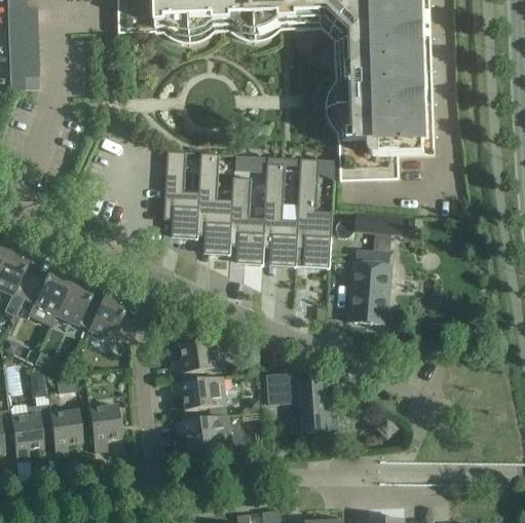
[(7,0),(10,82),(10,83),(10,91),(40,90),(37,7),(27,8),(26,0),(7,0)]
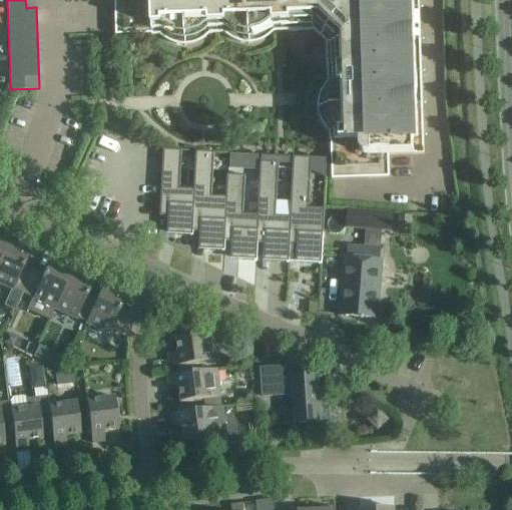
[(119,0),(121,32),(116,32),(116,33),(152,32),(152,33),(160,33),(162,35),(165,36),(167,38),(169,39),(172,40),(175,41),(177,42),(180,42),(186,43),(185,32),(216,31),(225,31),(227,33),(229,34),(231,36),(234,37),(236,38),(239,39),(241,40),(244,40),(247,41),(250,41),(249,30),(275,29),(283,29),(288,29),(315,28),(327,40),(328,64),(329,80),(327,82),(325,84),(324,86),(322,89),(321,91),(320,94),(320,97),(319,99),(319,102),(319,105),(330,105),(331,138),(332,138),(333,169),(371,168),(372,173),(390,173),(390,163),(389,152),(425,151),(419,0),(119,0)]
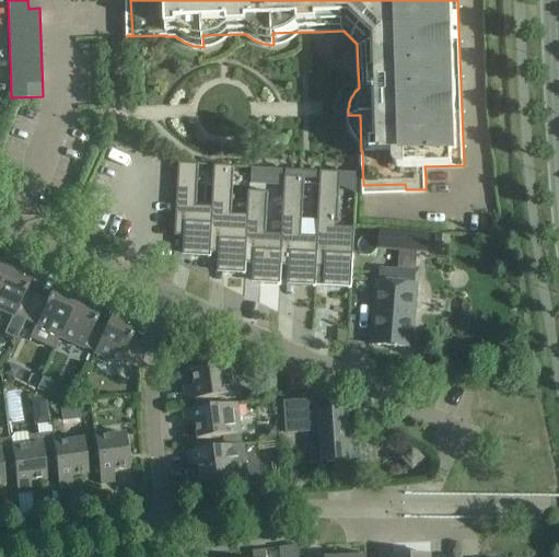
[(199,162),(179,161),(177,204),(176,234),(177,234),(177,233),(182,233),(191,234),(190,246),(191,246),(190,253),(191,254),(209,255),(212,255),(212,251),(211,251),(213,205),(212,205),(197,204),(199,162)]
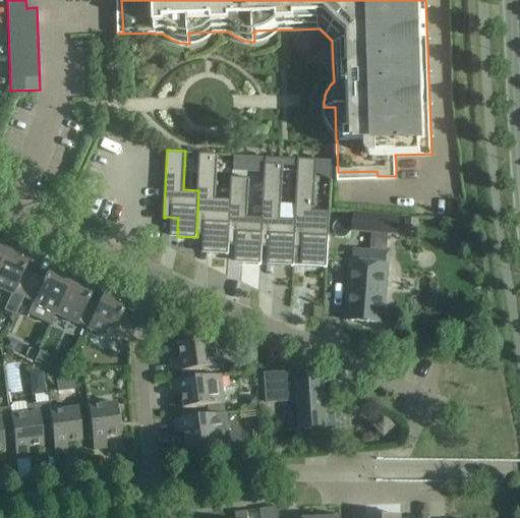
[(229,242),(231,207),(231,198),(230,198),(216,197),(218,153),(199,152),(197,190),(198,190),(196,233),(197,233),(210,233),(210,245),(210,250),(210,251),(211,251),(227,252),(229,253),(230,242),(229,242)]
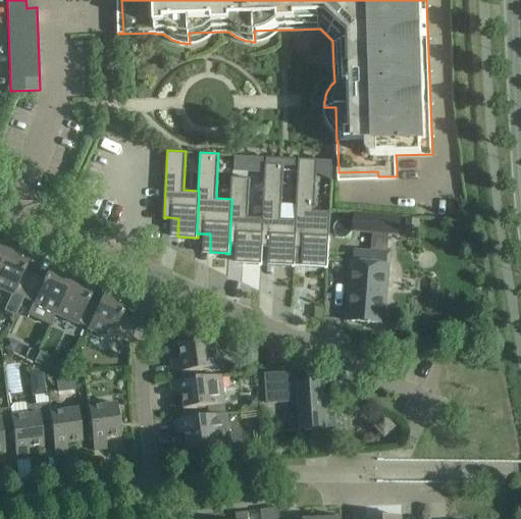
[(236,155),(235,169),(249,170),(250,155),(236,155)]
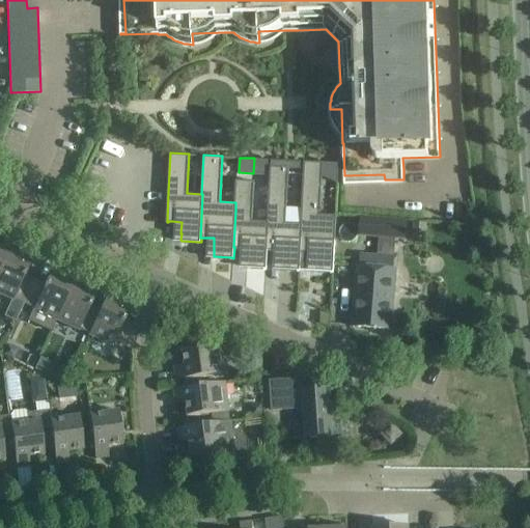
[(272,159),(271,165),(289,166),(304,167),(304,161),(272,159)]
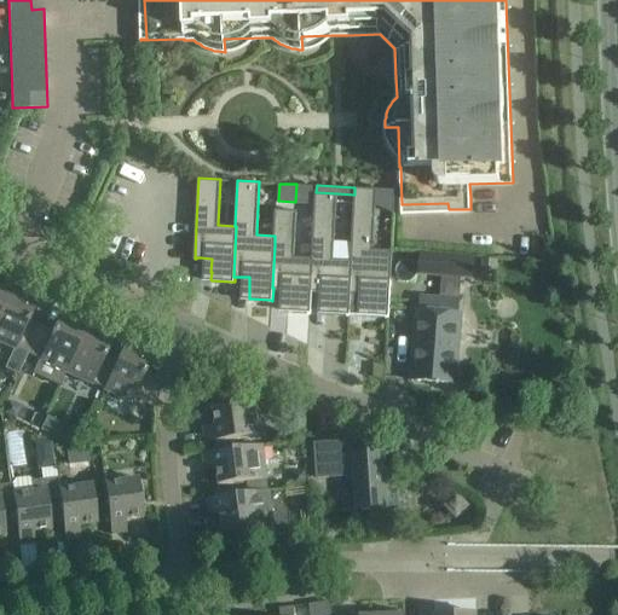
[(352,293),(351,306),(365,307),(367,307),(367,313),(365,314),(367,314),(386,315),(386,317),(390,317),(391,279),(393,250),(393,249),(391,249),(374,249),(376,189),(354,187),(354,195),(351,259),(352,259),(351,293),(352,293)]
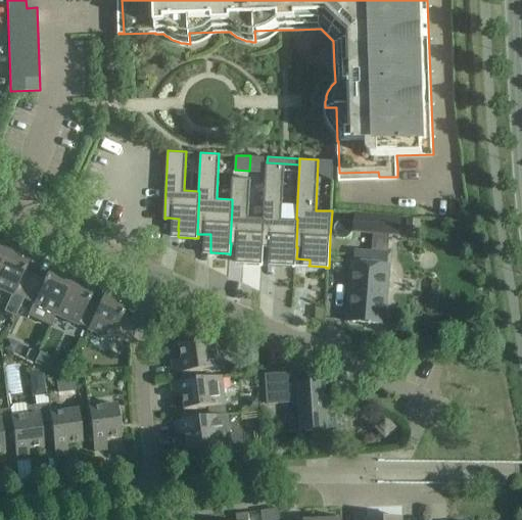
[(267,162),(264,217),(265,217),(263,245),(264,245),(275,246),(276,246),(276,257),(276,264),(276,265),(277,265),(293,265),(293,266),(295,266),(296,258),(297,247),(296,247),(297,219),(296,219),(282,218),(285,163),(267,162)]
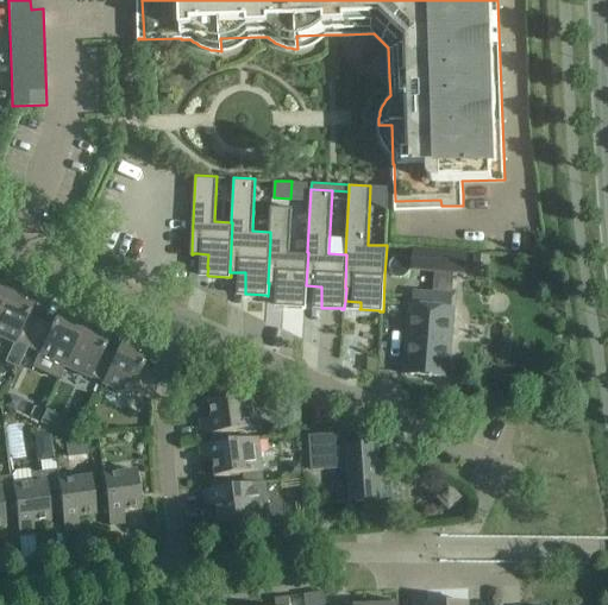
[(307,285),(306,285),(308,252),(307,252),(290,252),(293,206),(271,205),(269,232),(270,232),(270,241),(268,283),(269,283),(283,284),(282,298),(283,298),(283,304),(283,306),(284,306),(302,307),(306,307),(307,285)]
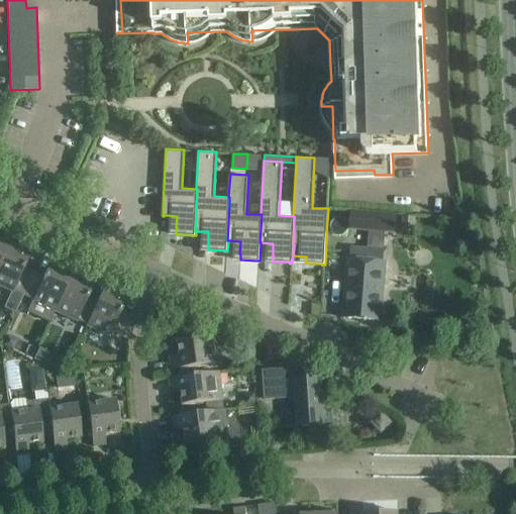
[(360,211),(359,219),(358,228),(370,229),(371,212),(360,211)]
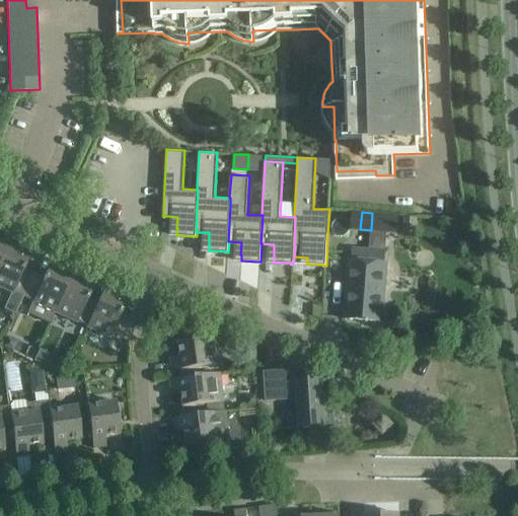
[(403,215),(403,227),(418,228),(419,216),(403,215)]
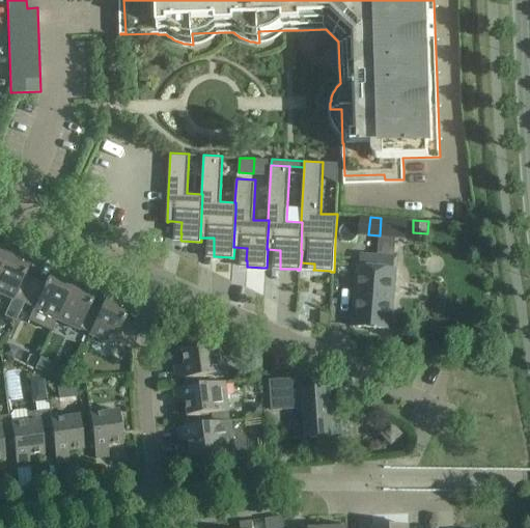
[(7,251),(0,268),(0,292),(14,298),(15,297),(24,302),(35,278),(25,273),(30,261),(7,251)]
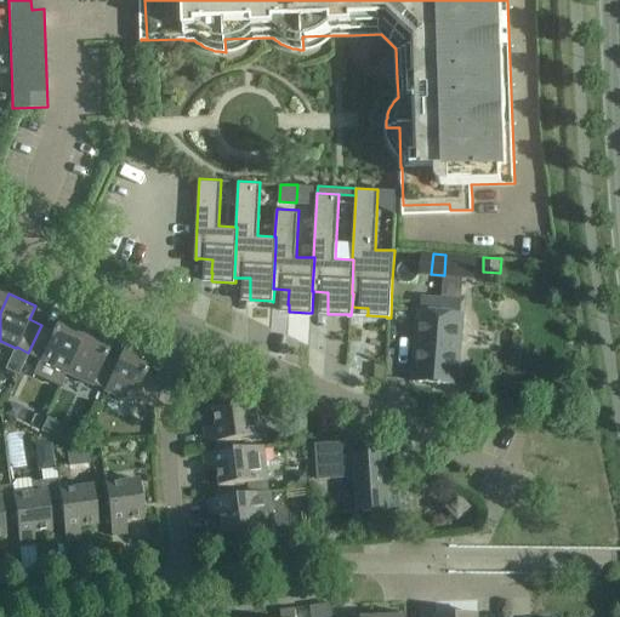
[(414,380),(436,382),(443,297),(422,296),(421,310),(419,309),(415,355),(414,380)]
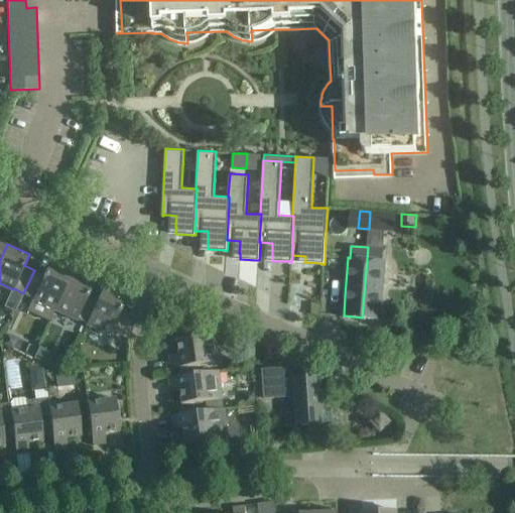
[(384,248),(368,247),(362,317),(380,318),(382,298),(384,260),(383,260),(384,248)]
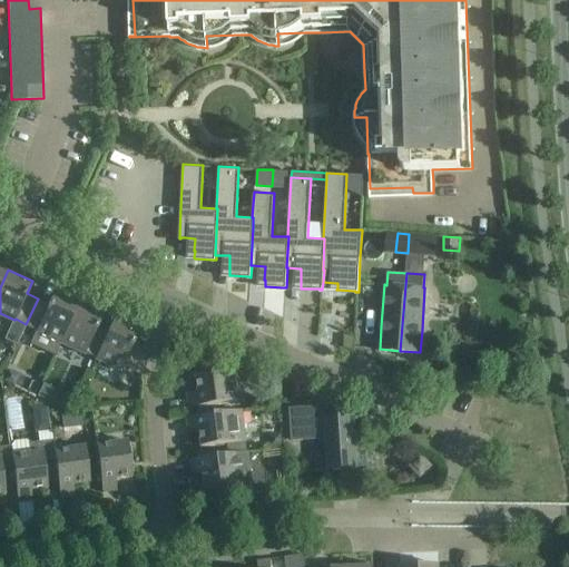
[(38,299),(26,324),(37,330),(60,341),(78,303),(55,292),(49,304),(38,299)]
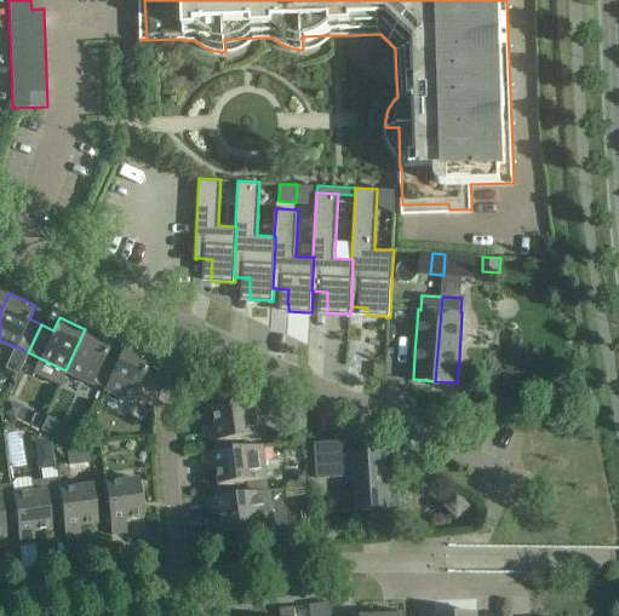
[(104,387),(105,387),(118,360),(105,353),(112,341),(85,329),(66,370),(92,383),(93,383),(104,387)]
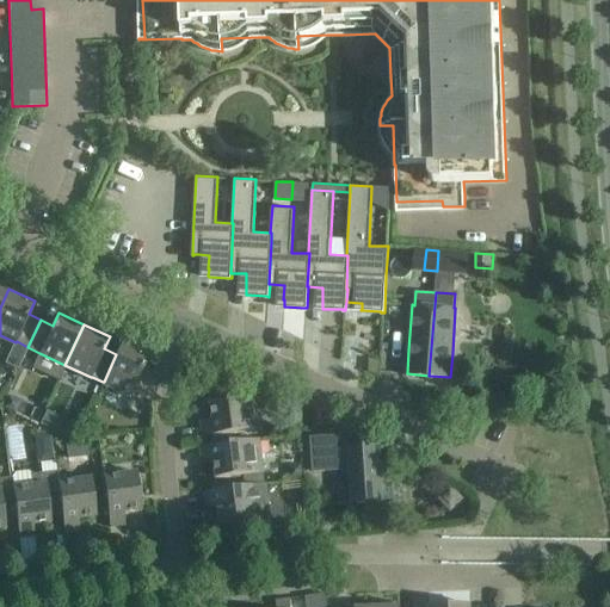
[(122,341),(104,382),(103,382),(103,383),(130,395),(130,394),(143,400),(155,372),(142,366),(148,353),(122,341)]
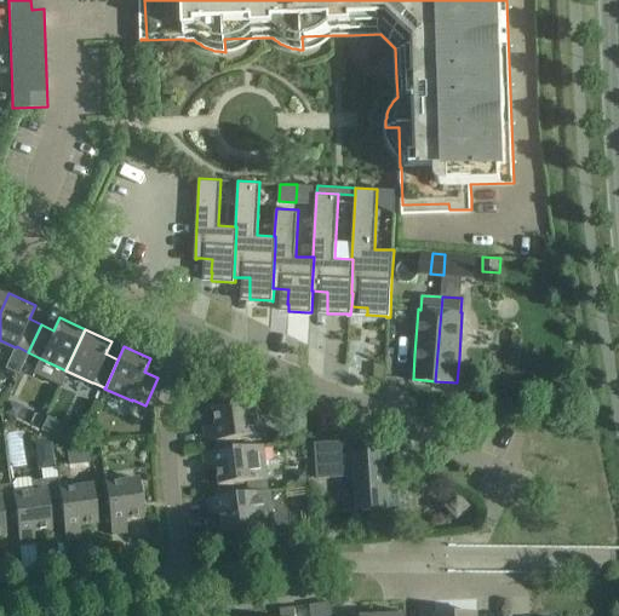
[(9,399),(4,412),(16,418),(21,410),(17,403),(9,399)]
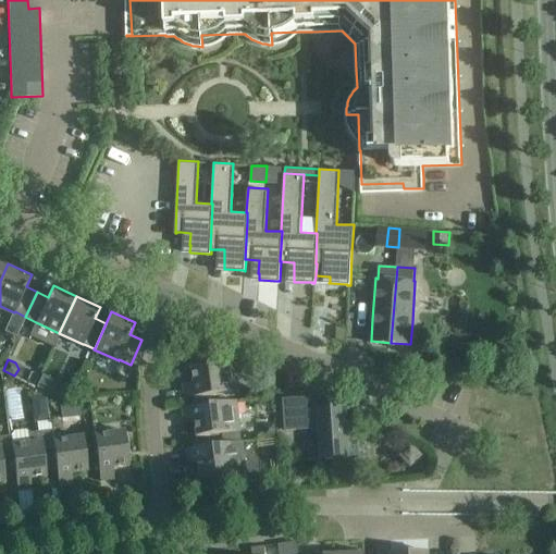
[(207,394),(229,392),(239,390),(238,381),(235,360),(193,366),(194,380),(195,381),(184,383),(186,397),(207,394)]
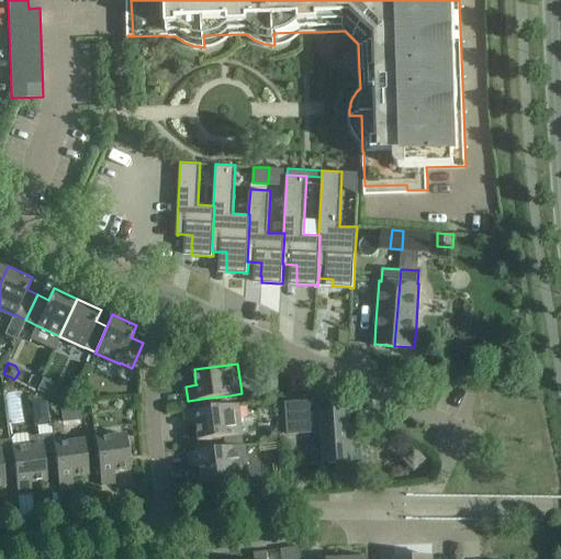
[(57,380),(44,375),(37,389),(49,394),(57,380)]
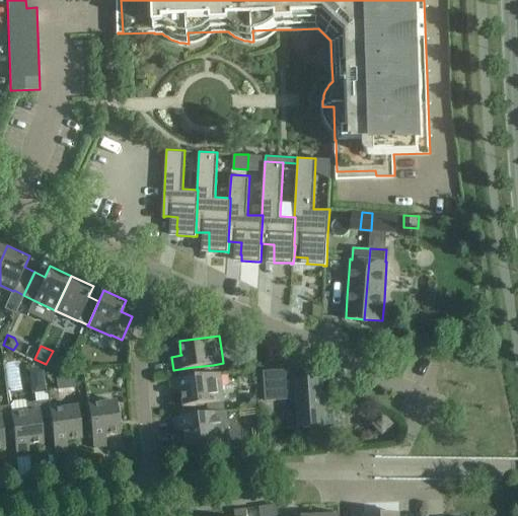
[(31,367),(29,367),(30,376),(45,374),(44,365),(43,365),(33,361),(31,367)]
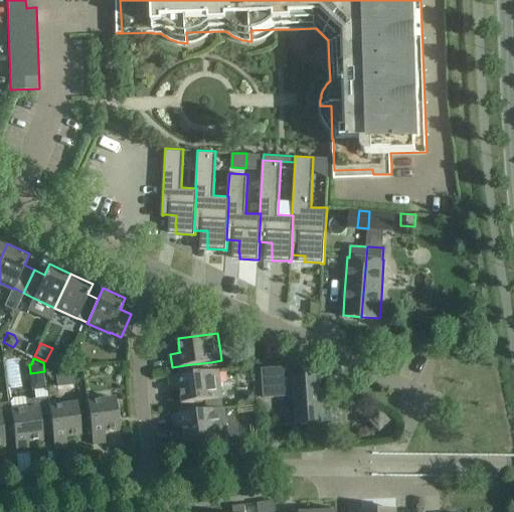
[(323,421),(341,420),(339,401),(322,403),(319,374),(316,374),(314,374),(295,375),(294,366),(262,368),(264,397),(296,394),(298,423),(323,421)]
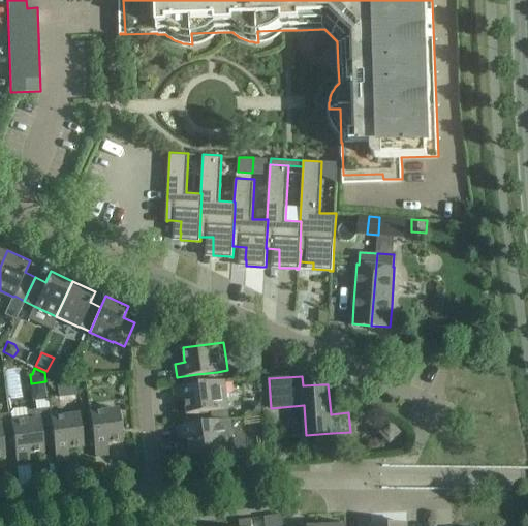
[(228,407),(225,379),(174,385),(176,399),(186,398),(188,413),(228,407)]
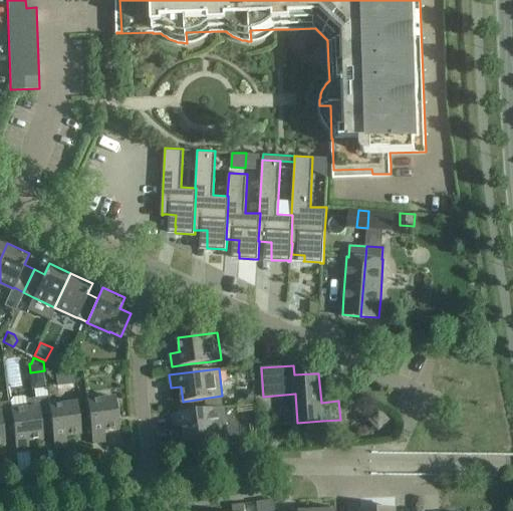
[(40,421),(50,419),(48,405),(47,396),(27,398),(28,408),(11,410),(15,445),(16,452),(29,450),(28,440),(42,438),(40,421)]
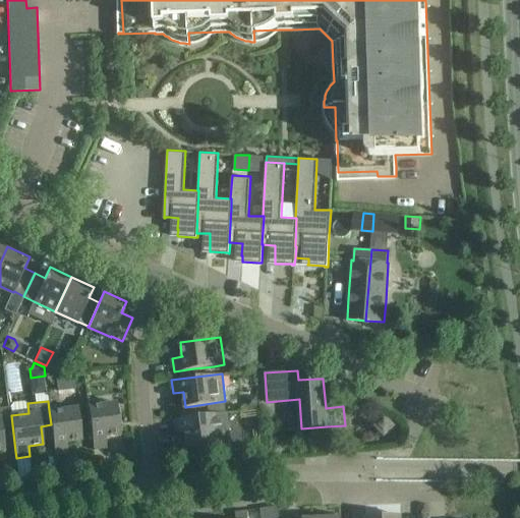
[(120,434),(116,402),(88,405),(94,448),(107,446),(105,436),(120,434)]
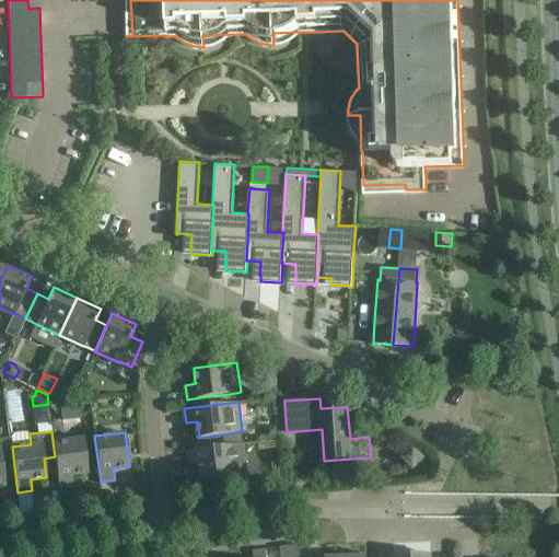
[(16,485),(12,447),(10,436),(0,437),(0,483),(6,483),(2,464),(13,463),(16,485)]
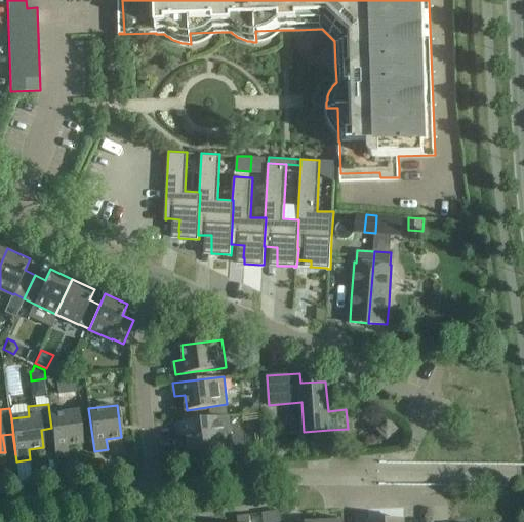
[(51,428),(54,447),(55,456),(69,454),(68,444),(82,442),(80,422),(78,409),(49,413),(51,428)]
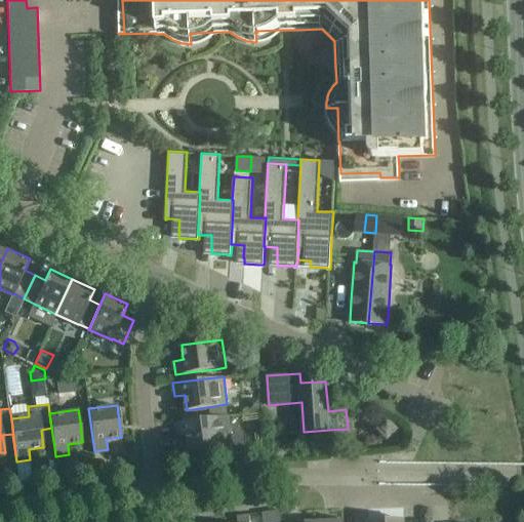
[(233,443),(230,414),(175,422),(176,435),(187,434),(189,448),(208,446),(231,443),(233,443)]
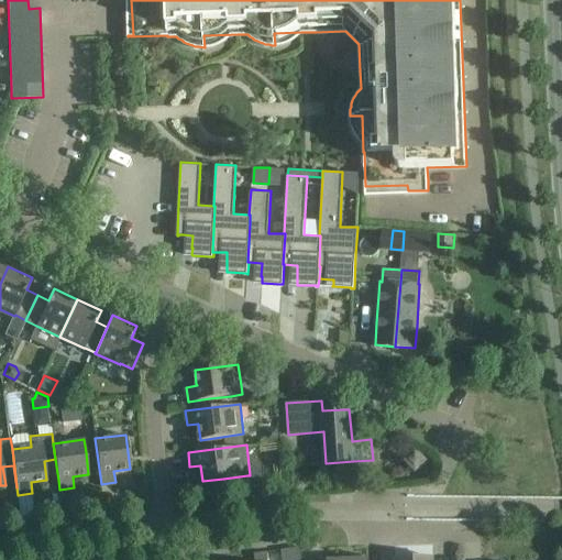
[(248,475),(223,479),(224,482),(226,491),(249,487),(248,475)]
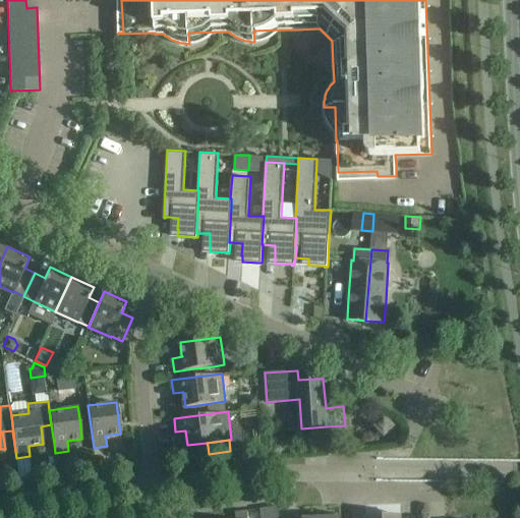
[(235,511),(236,517),(248,517),(247,509),(235,511)]
